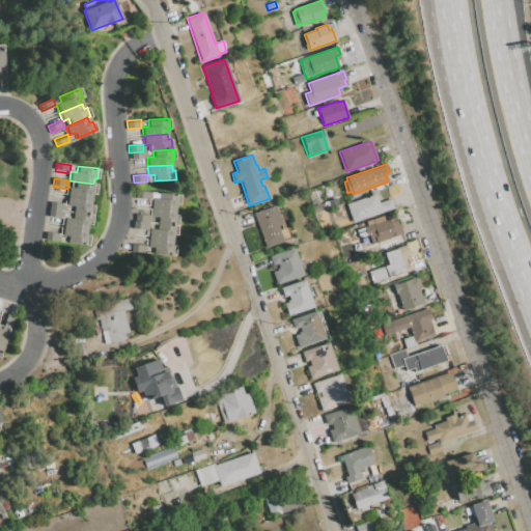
[(67,196),(68,188),(75,188),(76,182),(93,184),(96,184),(95,195),(92,194),(91,199),(67,196)]
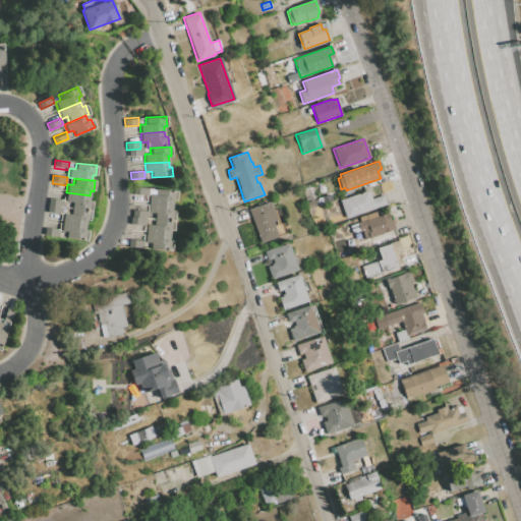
[(147,195),(133,194),(133,186),(148,187),(147,195)]
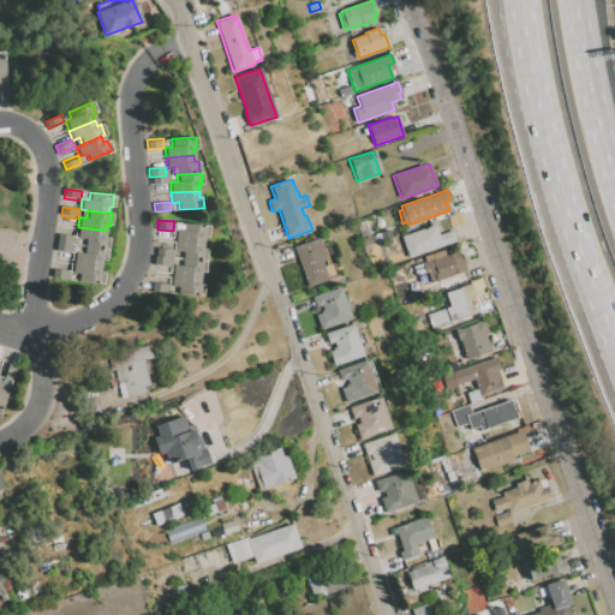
[(368,220),(374,236),(368,237),(360,239),(356,225),(368,220)]
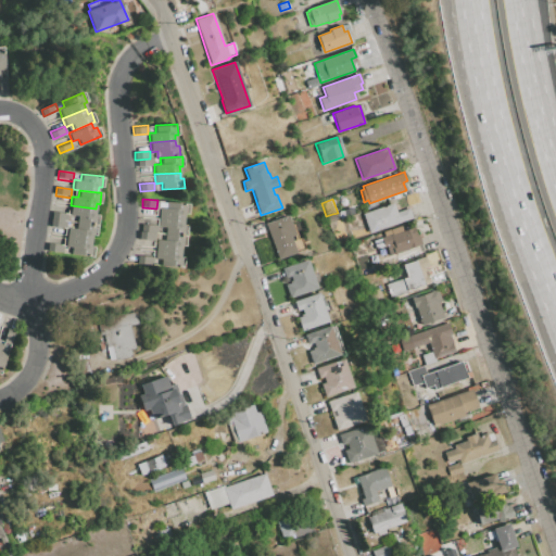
[(158,217),(159,207),(165,209),(165,201),(188,203),(187,214),(184,214),(182,219),(158,217)]
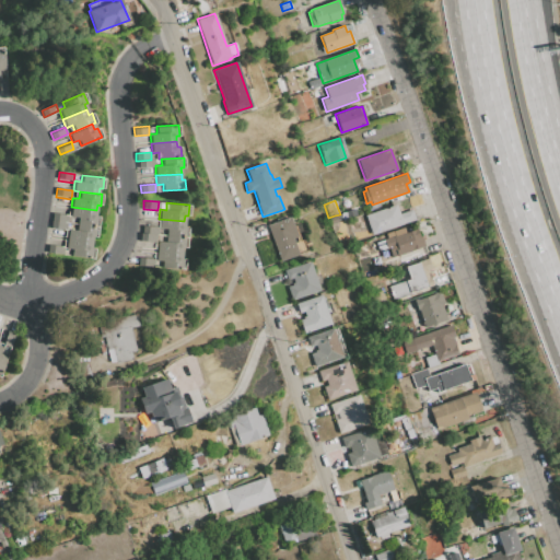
[(372,235),(365,216),(395,205),(398,214),(411,210),(416,220),(372,235)]
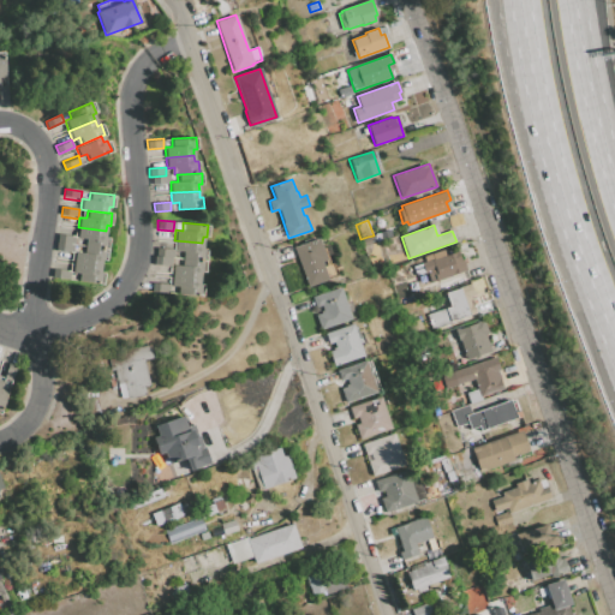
[(106,231),(105,238),(108,238),(107,250),(83,246),(83,239),(76,238),(78,227),(106,231)]
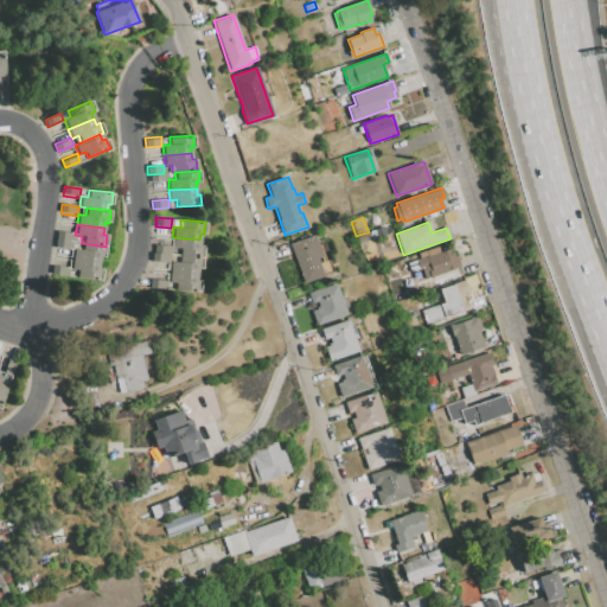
[(74,242),(75,234),(58,231),(57,240),(74,242)]
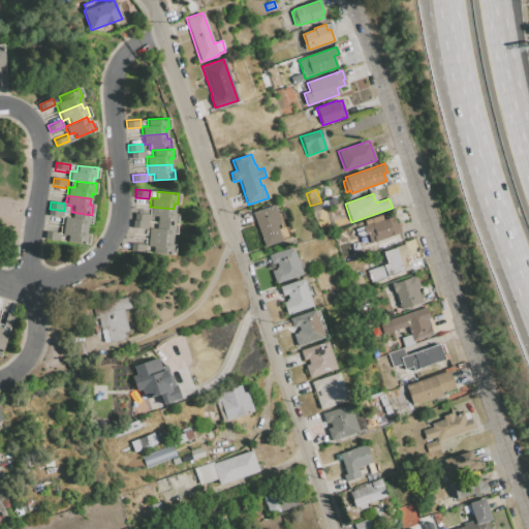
[(252,212),(274,206),(280,223),(277,224),(282,241),(263,247),(252,212)]
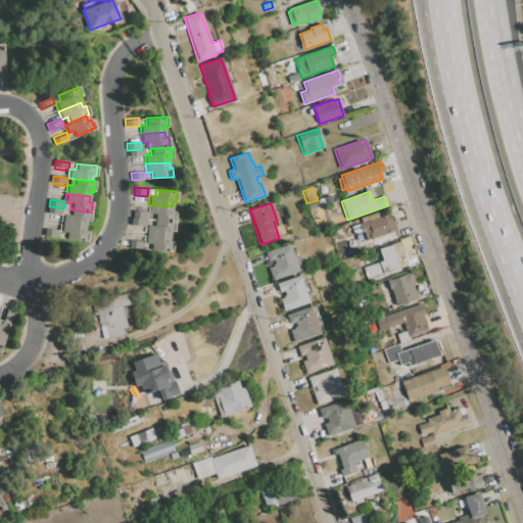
[(172,206),(172,211),(175,211),(174,222),(153,221),(153,214),(147,214),(148,204),(172,206)]
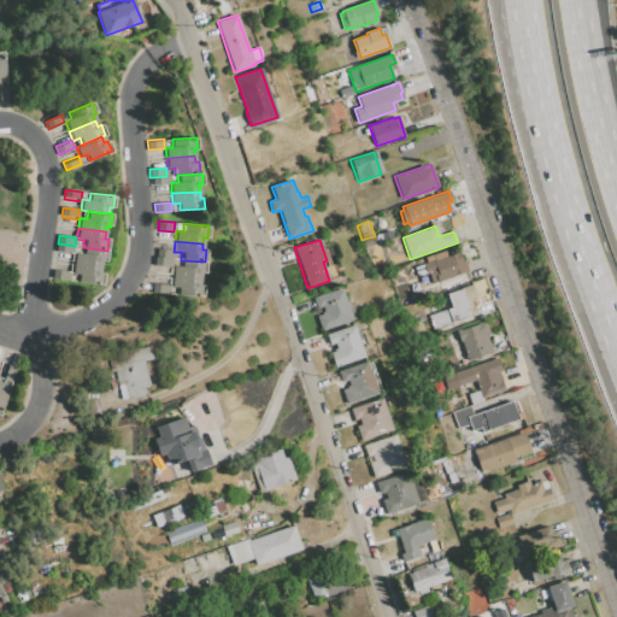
[(74,254),(57,252),(58,244),(75,246),(74,254)]
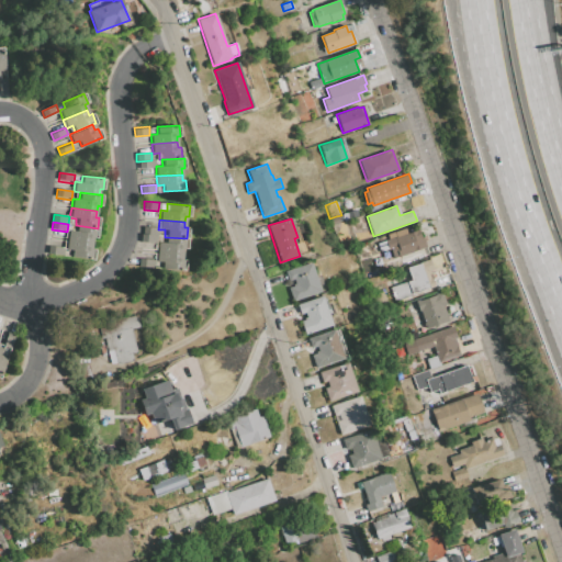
[(67,240),(68,231),(75,232),(76,225),(98,228),(97,238),(93,237),(92,244),(67,240)]
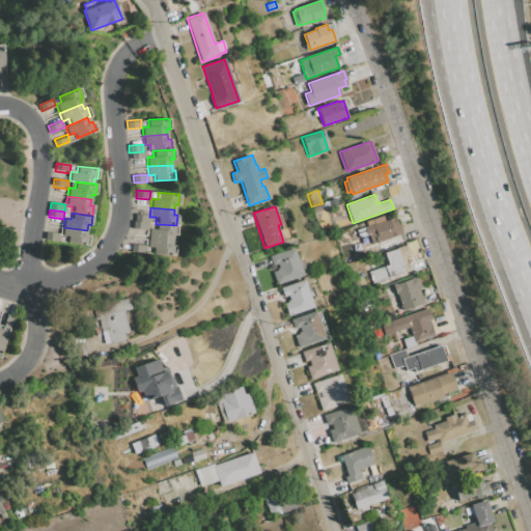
[(148,223),(148,216),(135,215),(134,222),(148,223)]
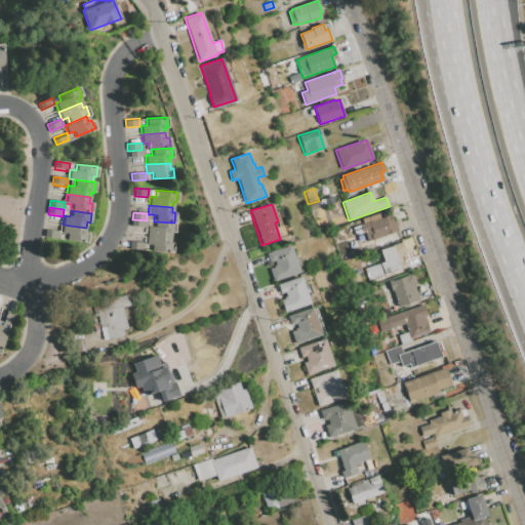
[(393,221),(395,220),(399,231),(372,240),(371,235),(366,237),(364,232),(363,233),(360,225),(391,214),(393,221)]
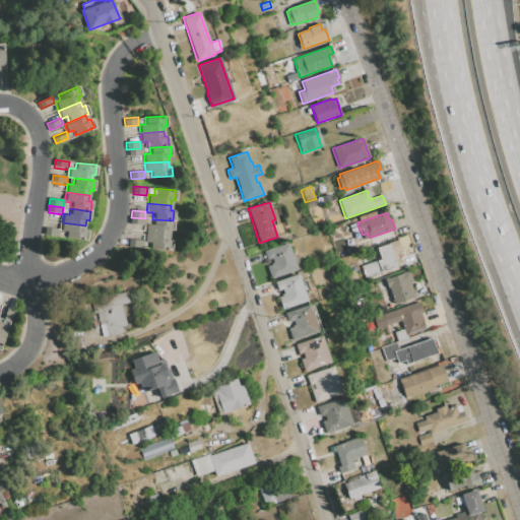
[(144,234),(145,224),(151,224),(152,219),(173,220),(172,230),(169,230),(169,235),(144,234)]
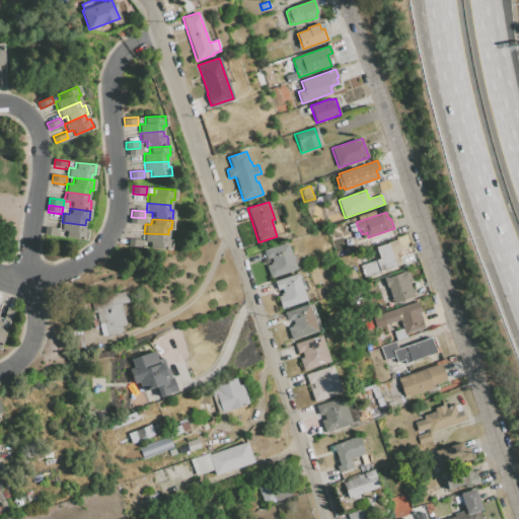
[(85,225),(84,230),(87,230),(86,240),(66,237),(66,231),(61,230),(62,222),(85,225)]
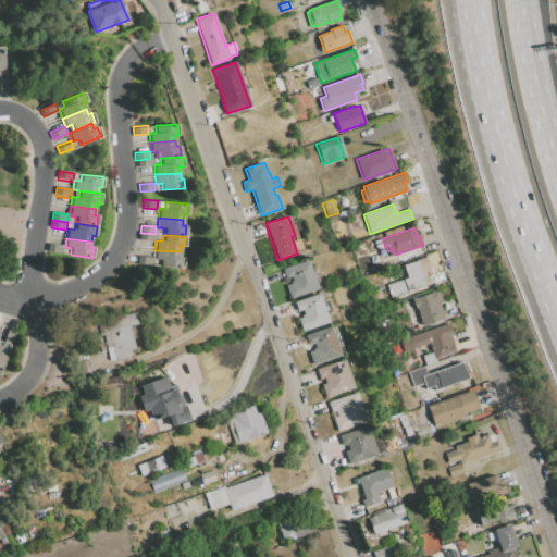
[(64,246),(49,244),(48,251),(63,254),(64,246)]
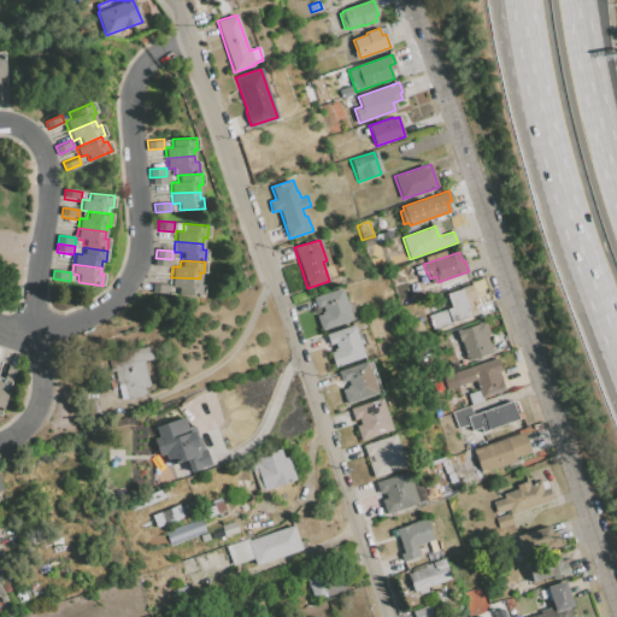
[(200,278),(199,286),(204,286),(203,297),(177,294),(178,288),(171,287),(171,277),(200,278)]
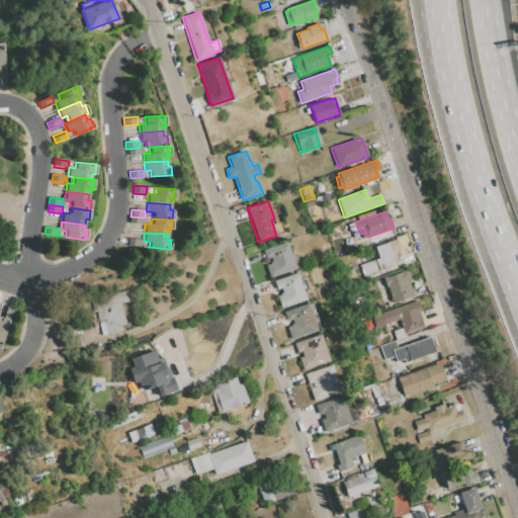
[(357,236),(361,247),(347,252),(343,241),(357,236)]
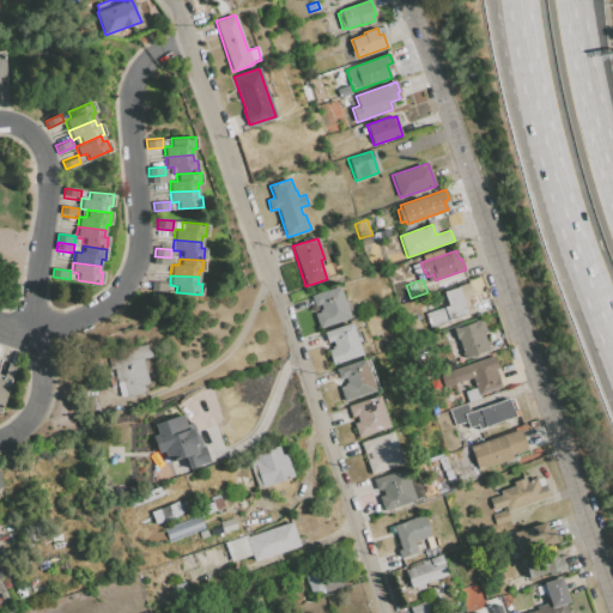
[(169,284),(152,283),(152,291),(168,292),(169,284)]
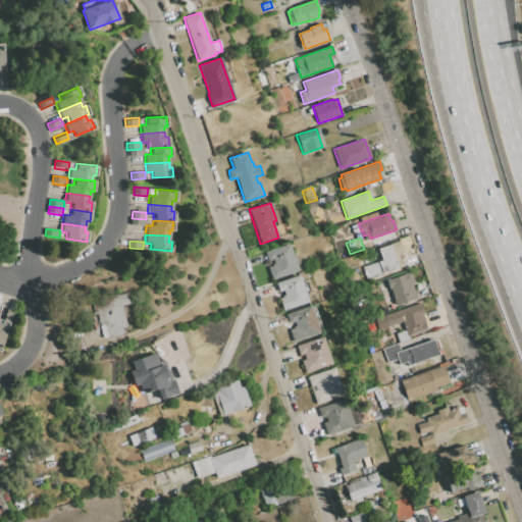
[(399,252),(403,265),(381,272),(382,273),(366,279),(362,267),(382,260),(378,249),(399,241),(402,250),(399,252)]
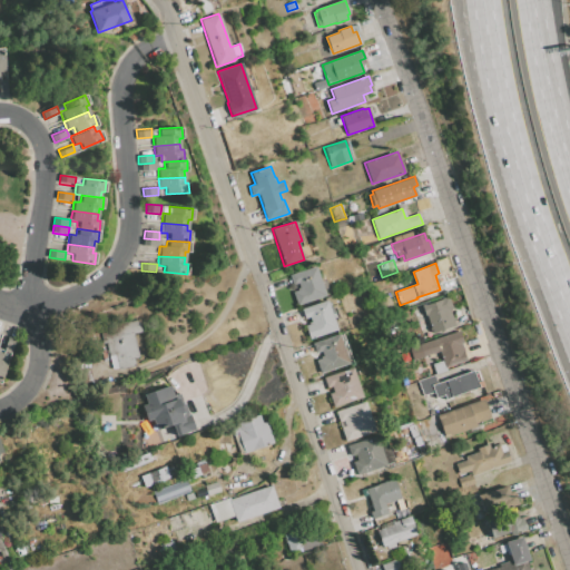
[(324,295),(307,301),(308,303),(297,306),(293,292),(300,290),(297,282),(293,283),(290,274),(314,266),(324,295)]
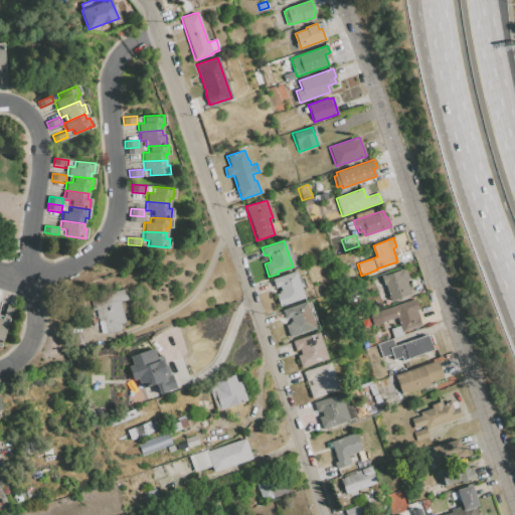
[(406,280),(411,294),(390,301),(381,277),(404,269),(408,279),(406,280)]
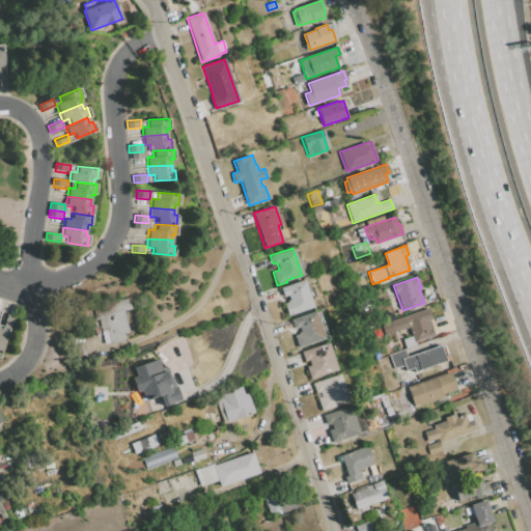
[(313,307),(288,315),(284,304),(287,302),(286,300),(289,299),(288,296),(283,297),(280,287),(305,279),(313,307)]
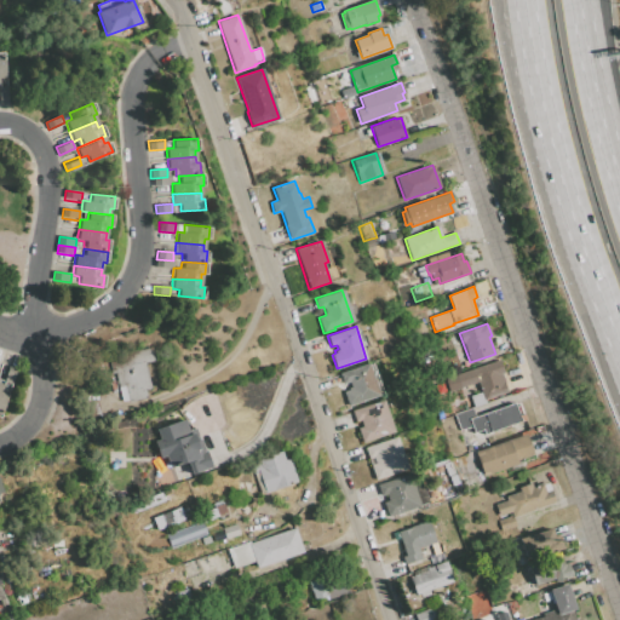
[(151,348),(155,361),(144,363),(150,389),(145,390),(147,397),(127,402),(124,386),(119,388),(113,362),(119,361),(118,355),(151,348)]
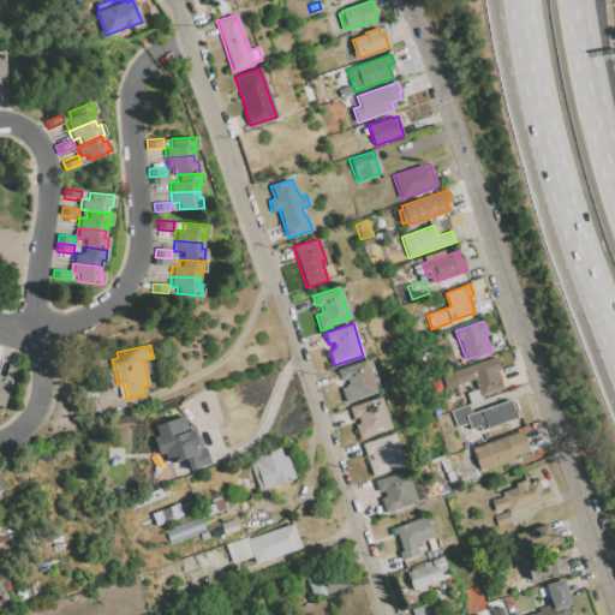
[(503,390),(481,399),(478,389),(475,378),(445,389),(440,376),(495,357),(500,370),(496,371),(503,390)]
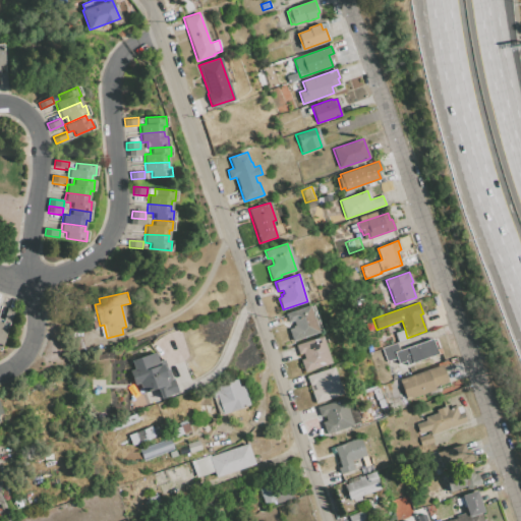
[(309,305),(319,332),(292,341),(288,330),(295,328),(293,321),(288,323),(285,313),(309,305)]
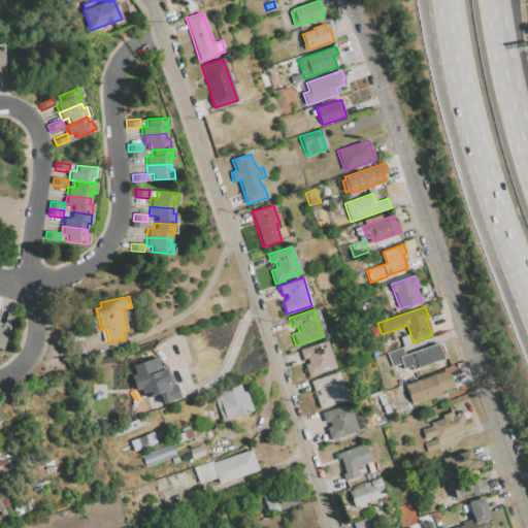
[(2,326),(6,312),(14,316),(9,329),(2,326)]
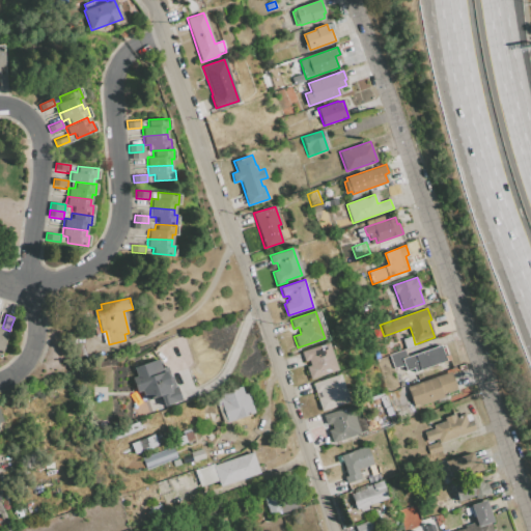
[(415,344),(413,336),(402,339),(404,347),(415,344)]
